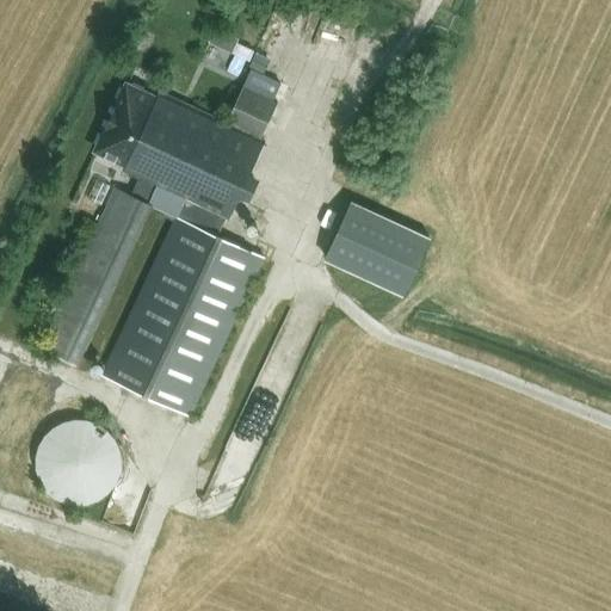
[(248,66),(263,73),(269,59),(255,53),(248,66)]
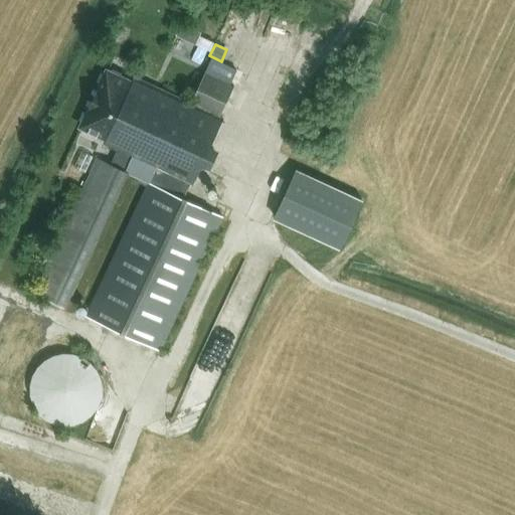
[(207,49),(198,45),(192,59),(201,63),(207,49)]
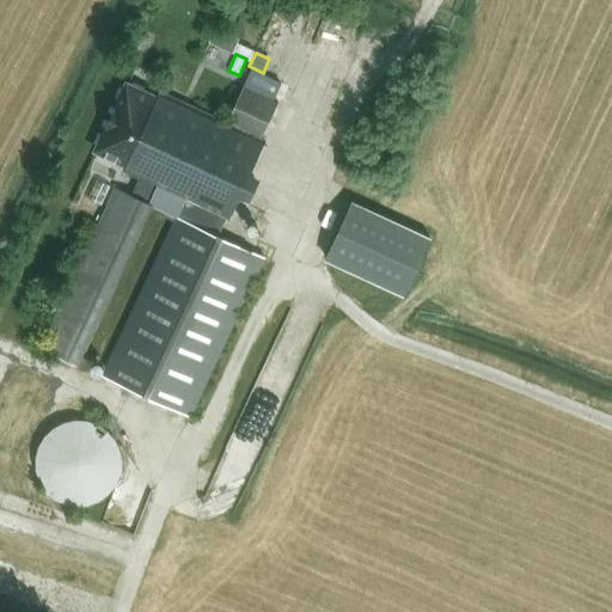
[(227,219),(264,140),(261,138),(277,103),(243,87),(227,122),(159,91),(157,97),(127,83),(96,151),(126,164),(122,170),(140,178),(132,195),(116,188),(42,346),(79,363),(153,206),(150,204),(158,187),(184,200),(103,377),(191,417),(264,257),(218,236),(226,219),(227,219)]
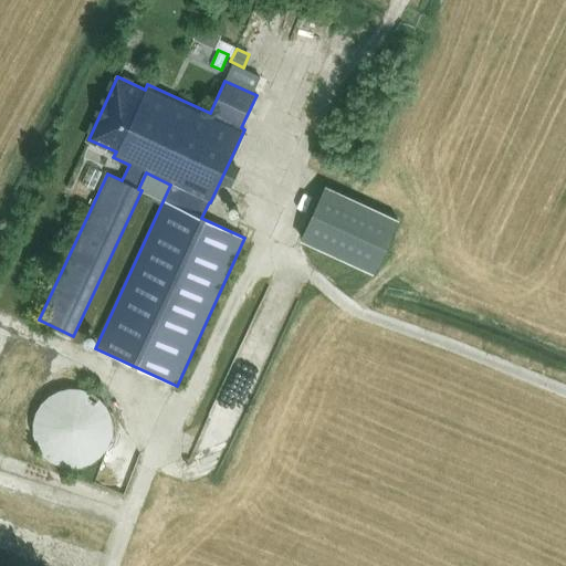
[(374,272),(398,219),(326,187),(302,240),(374,272)]
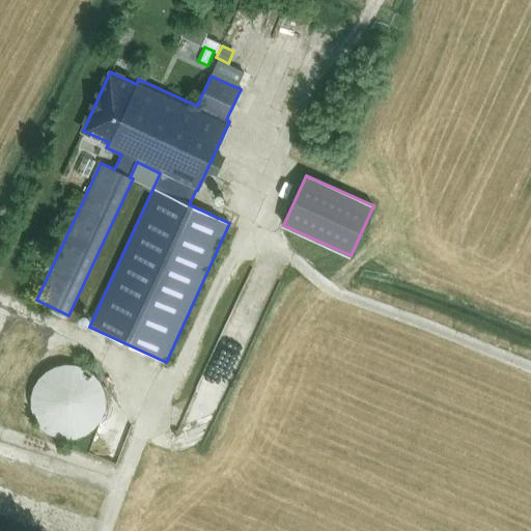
[(104,414),(106,400),(105,390),(100,382),(93,373),(85,367),(76,364),(65,364),(55,366),(47,370),(39,379),(34,387),(31,397),(31,407),(34,417),(39,425),(47,431),(57,437),(67,438),(77,438),(88,432),(98,424),(104,414)]
